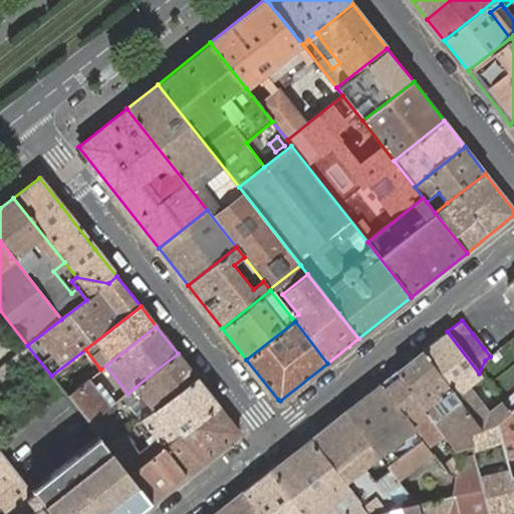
[(447,331),(422,351),(480,429),(494,424),(486,413),(467,389),(482,377),(479,373),(447,331)]
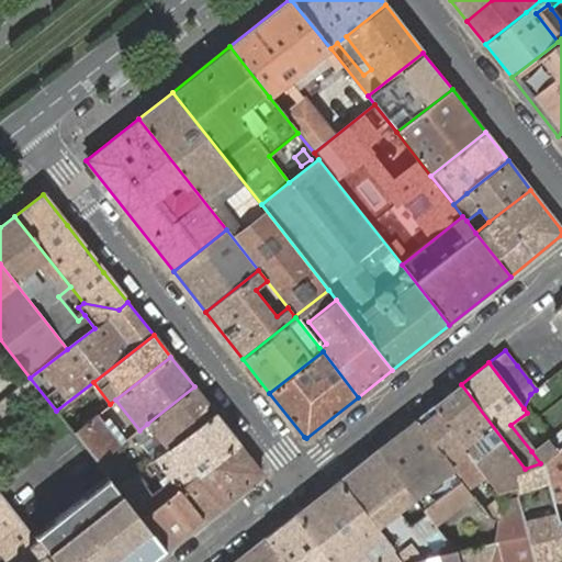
[(461,384),(434,405),(475,461),(482,471),(484,473),(496,491),(515,486),(512,474),(525,469),(461,384)]
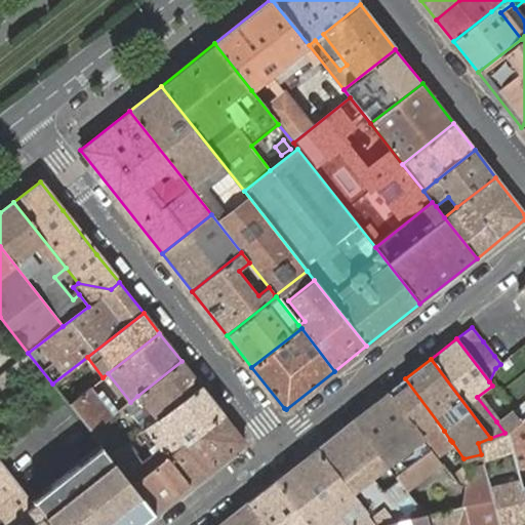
[(157,420),(200,386),(182,361),(137,396),(130,402),(124,406),(132,416),(146,406),(157,420)]
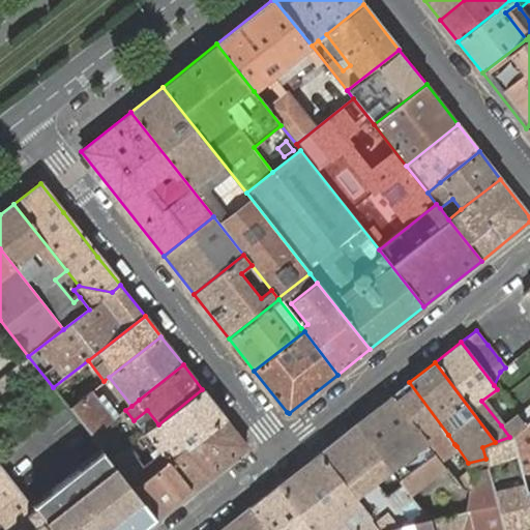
[(102,382),(92,390),(97,398),(109,389),(102,382)]
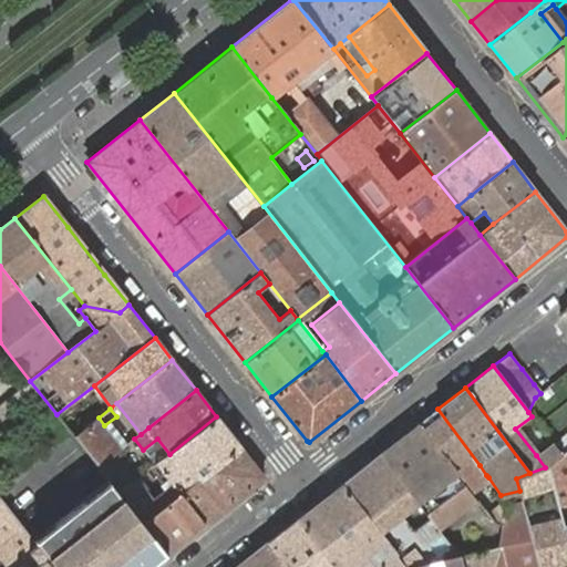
[(437,409),(419,424),(471,492),(488,477),(486,475),(480,465),(437,409)]
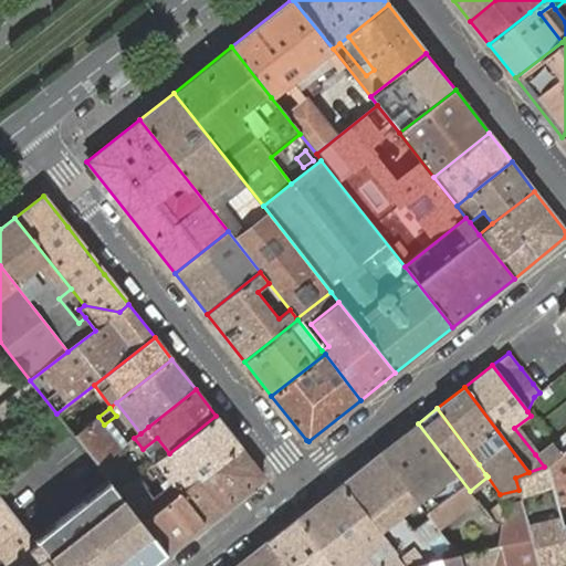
[(119,492),(143,523),(180,493),(240,446),(216,416),(169,453),(155,464),(171,485),(150,501),(135,480),(119,492)]
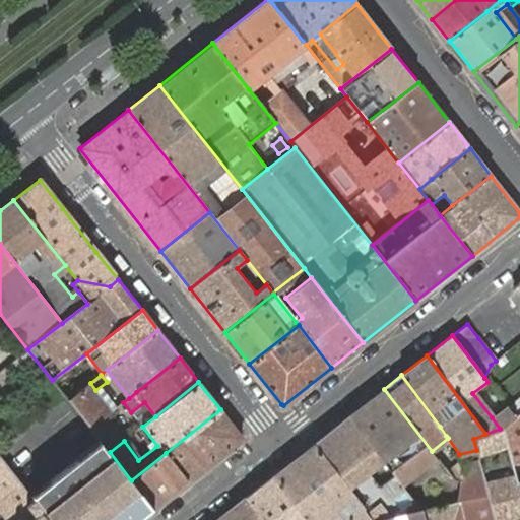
[(90,383),(85,387),(108,414),(112,411),(95,390),(90,383)]
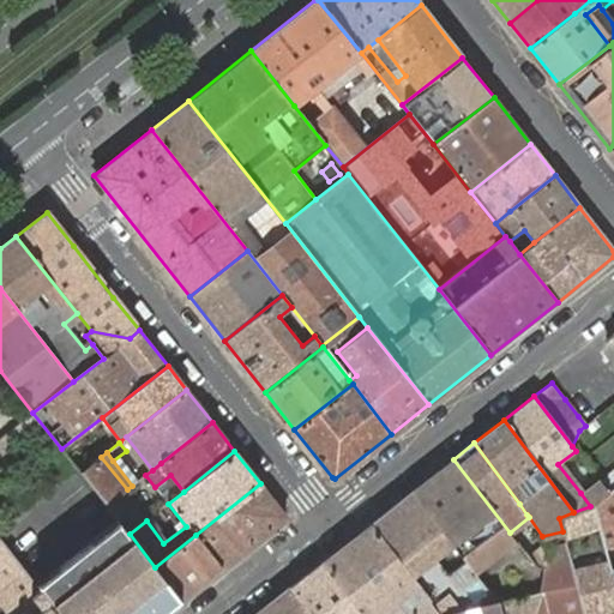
[(101,457),(80,473),(107,505),(124,492),(127,489),(101,457)]
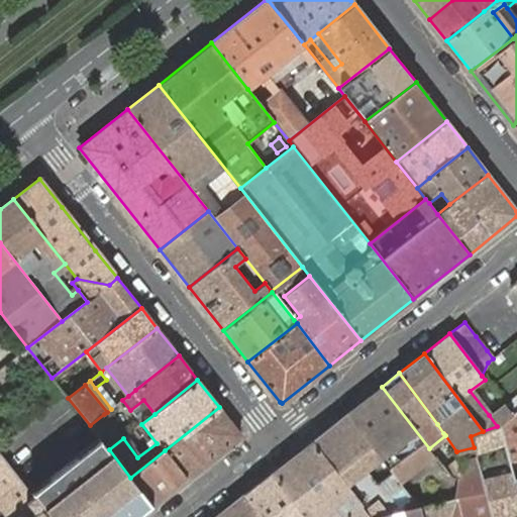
[(382,387),(311,442),(345,486),(369,516),(381,516),(419,508),(456,499),(460,516),(473,516),(491,513),(482,480),(477,458),(461,462),(458,479),(451,477),(436,458),(429,448),(382,387)]
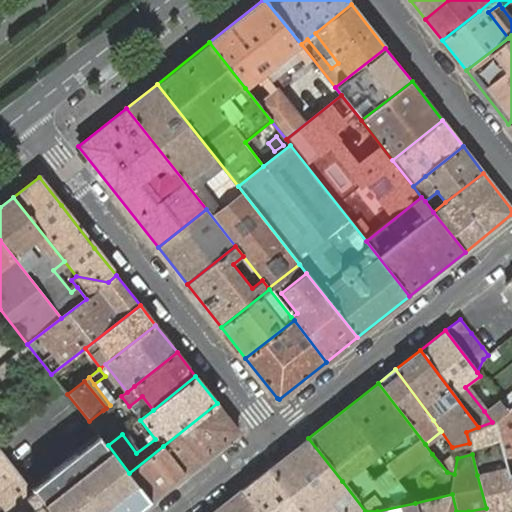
[(511,389),(500,400),(507,410),(511,406),(511,389)]
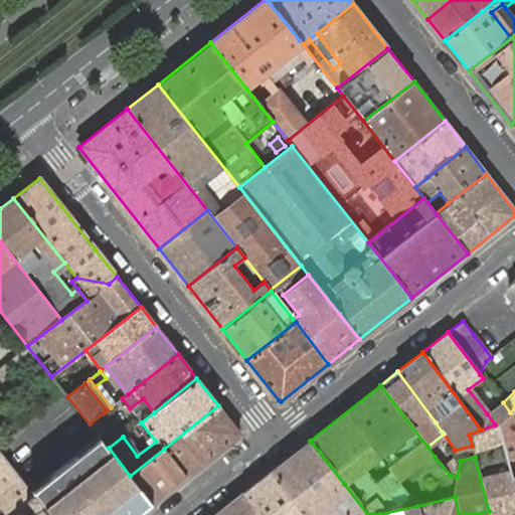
[(143,398),(130,408),(141,422),(154,412),(143,398)]
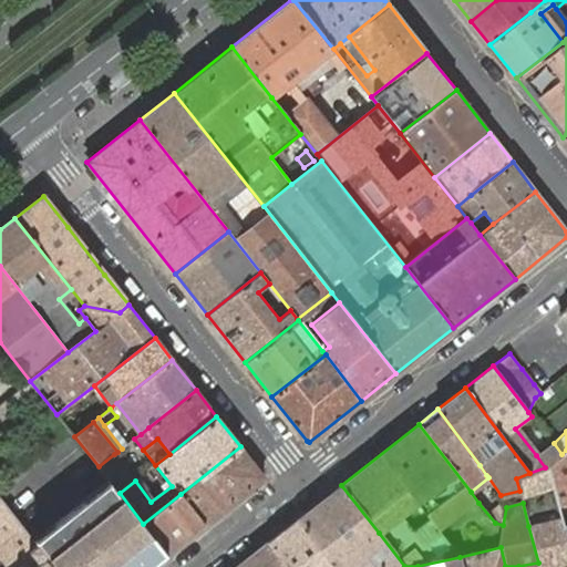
[(547,465),(562,454),(554,443),(553,442),(536,455),(545,467),(547,465)]
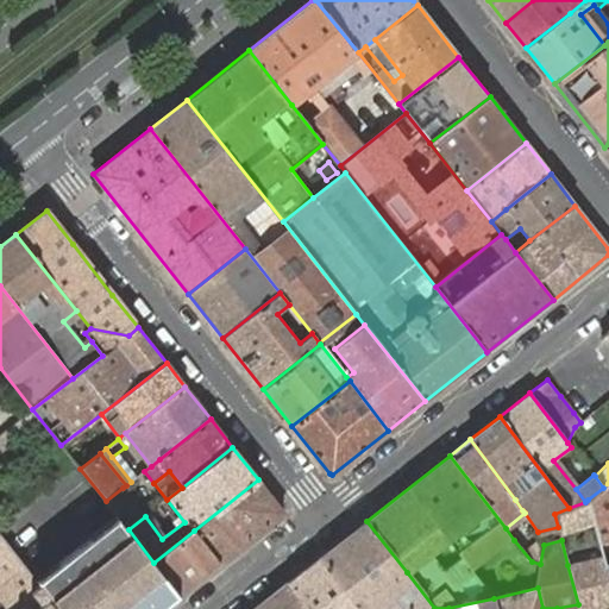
[(194,531),(220,564),(284,513),(258,479),(194,531)]
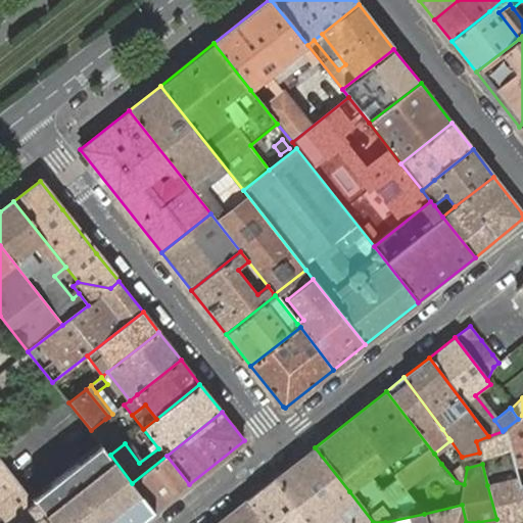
[(505,429),(510,447),(518,477),(520,486),(522,483),(522,415),(518,419),(505,429)]
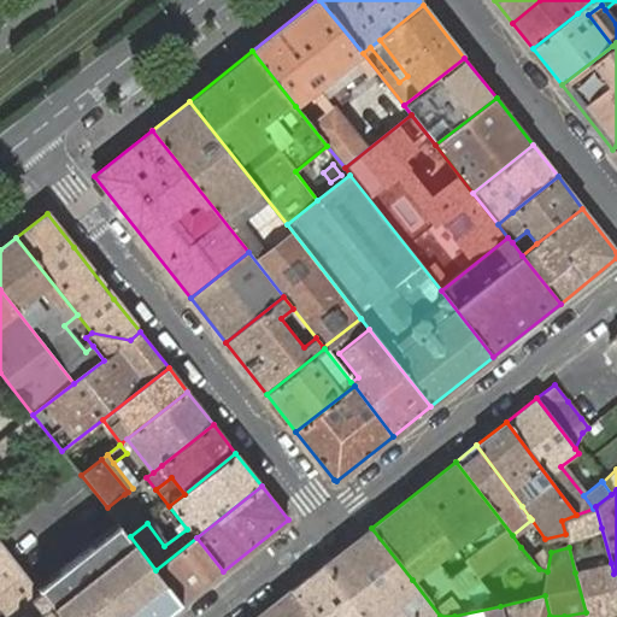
[(124,494),(107,507),(119,523),(130,536),(147,523),(124,494)]
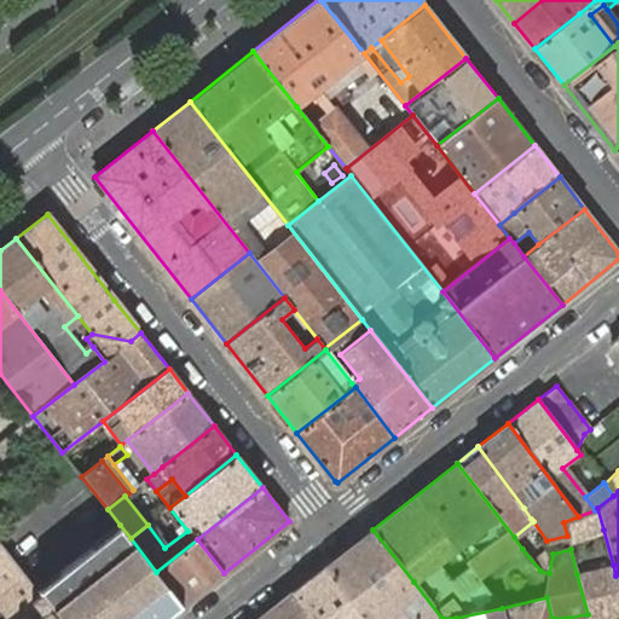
[(563,522),(567,536),(568,542),(603,530),(597,508),(595,510),(578,516),(563,522)]
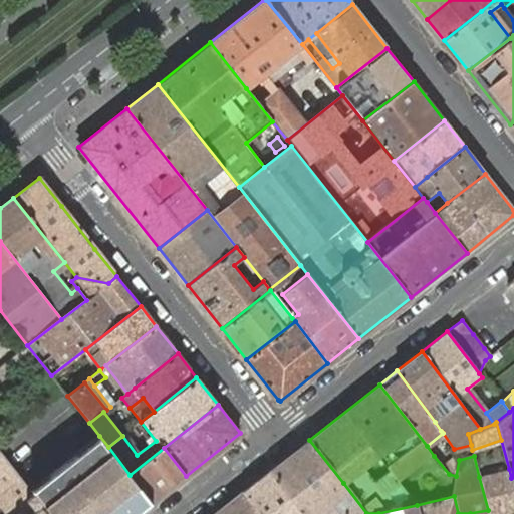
[(29,491),(48,513),(137,513),(152,502),(99,436),(29,491)]
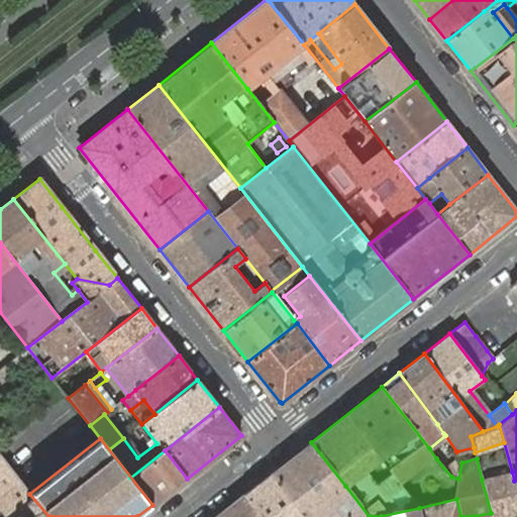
[(311,442),(271,474),(304,516),(369,516),(345,486),(311,442)]
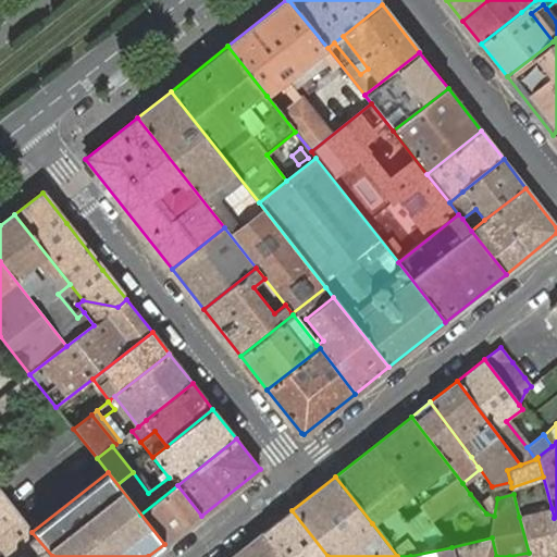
[(140,515),(164,544),(201,516),(177,485),(140,515)]
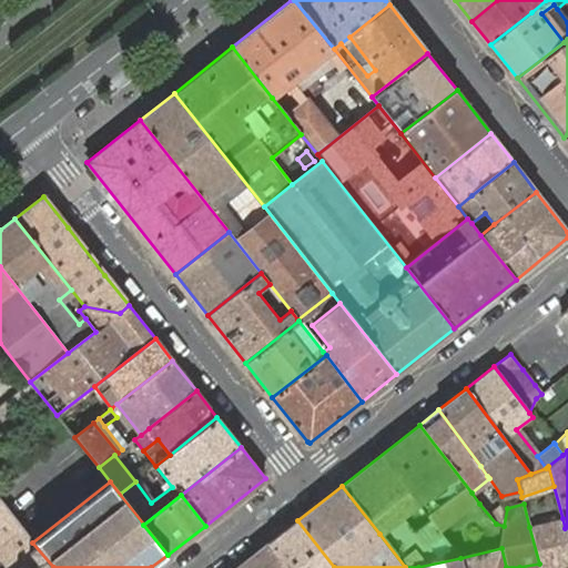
[(0,499),(0,560),(6,567),(33,567),(46,558),(32,543),(0,499)]
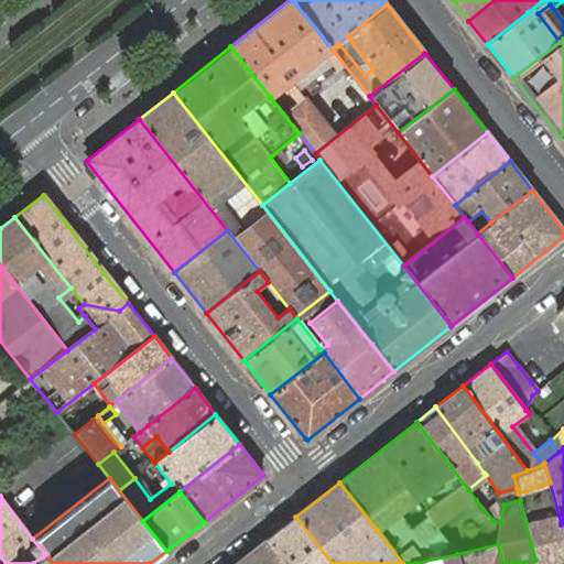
[(525,523),(535,560),(535,563),(563,563),(563,537),(561,524),(559,514),(525,523)]
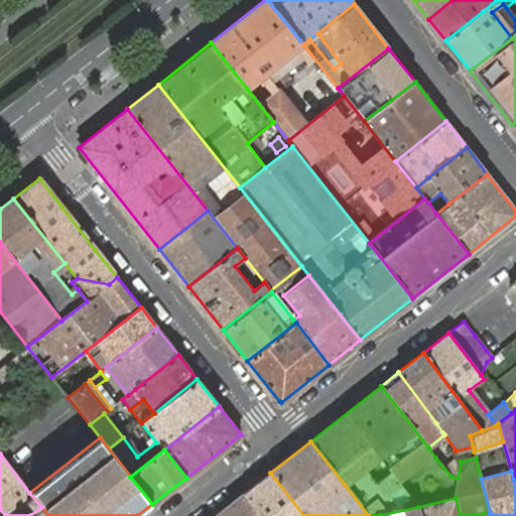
[(303,515),(270,473),(244,493),(262,515),(303,515)]
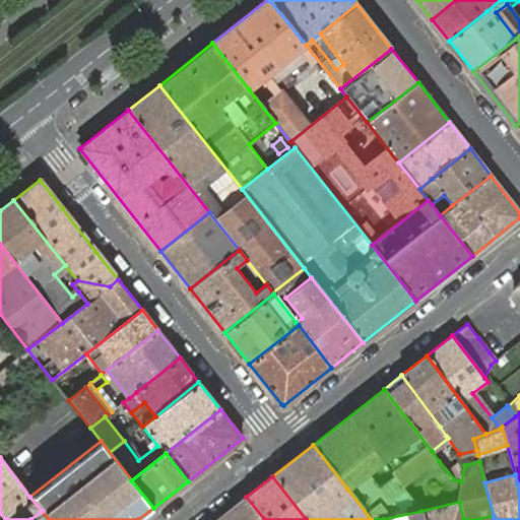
[(264,519),(246,497),(216,519),(264,519)]
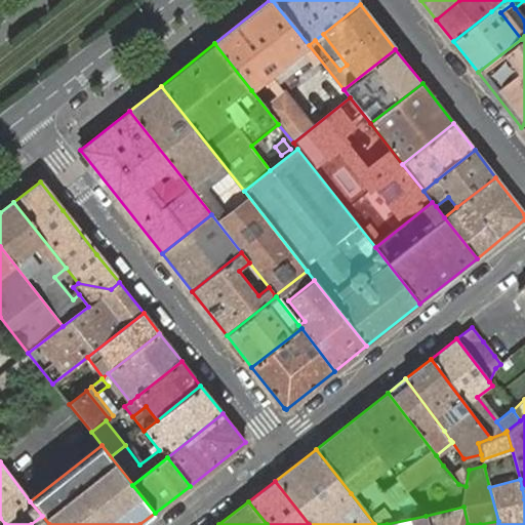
[(468,524),(463,507),(426,516),(428,524),(468,524)]
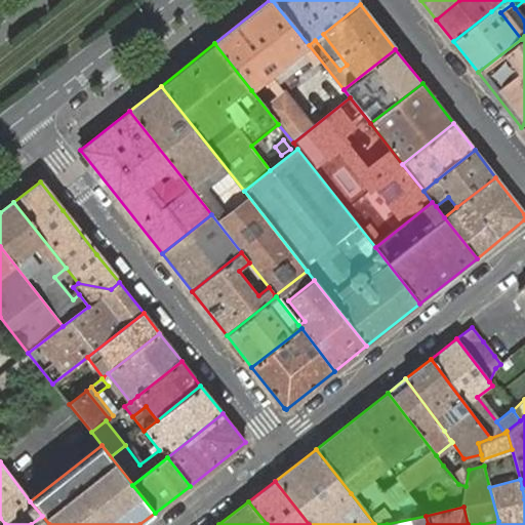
[(49,524),(42,516),(31,524),(49,524)]
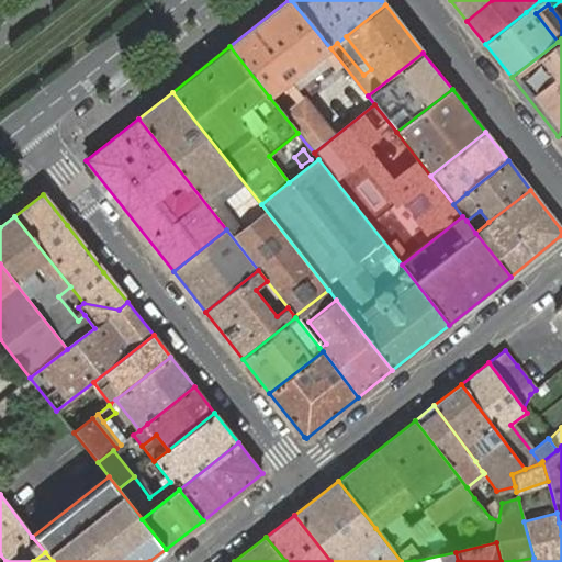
[(458,561),(456,552),(414,561),(458,561)]
